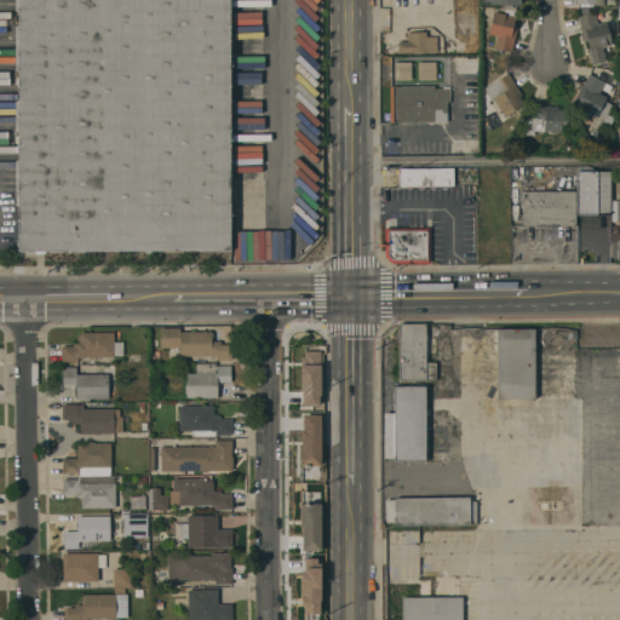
[(233,0),(235,250),(23,252),(21,0),(233,0)]
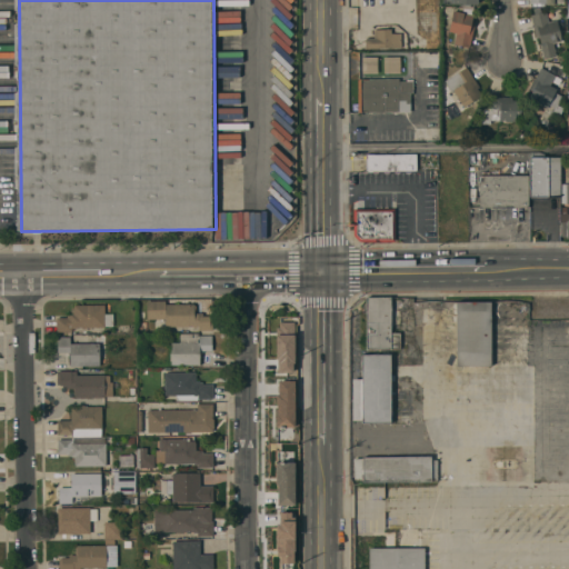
[(540,45),(541,45),(539,37),(536,38),(530,15),(533,13),(532,9),(539,7),(540,12),(546,10),(548,21),(557,20),(561,40),(552,42),(556,57),(543,59),(540,45)]
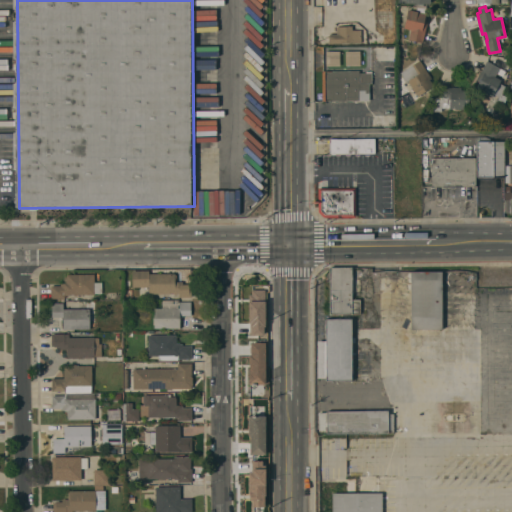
[(422,43),(408,39),(410,29),(403,28),(408,9),(416,11),(416,7),(425,7),(425,14),(424,21),(427,22),(422,43)]
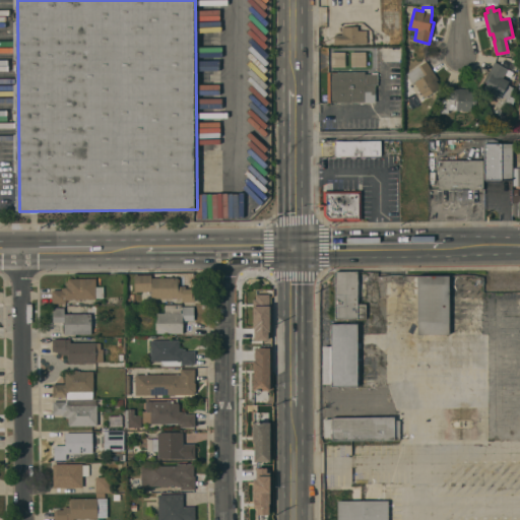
[(367,30),(367,44),(334,44),(334,35),(341,35),(341,26),(358,26),(358,30),(367,30)]
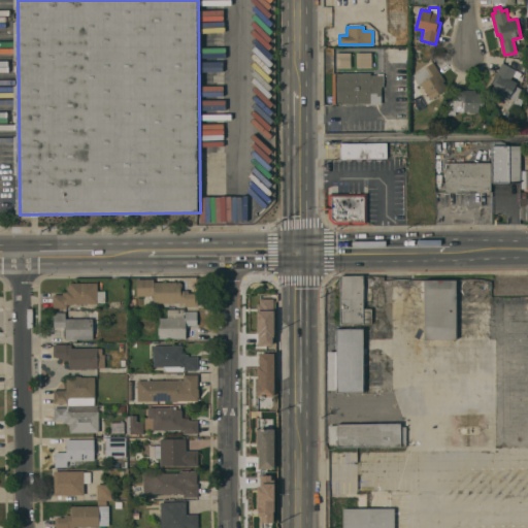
[(350,68),(349,53),(335,53),(335,68),(350,68)]
